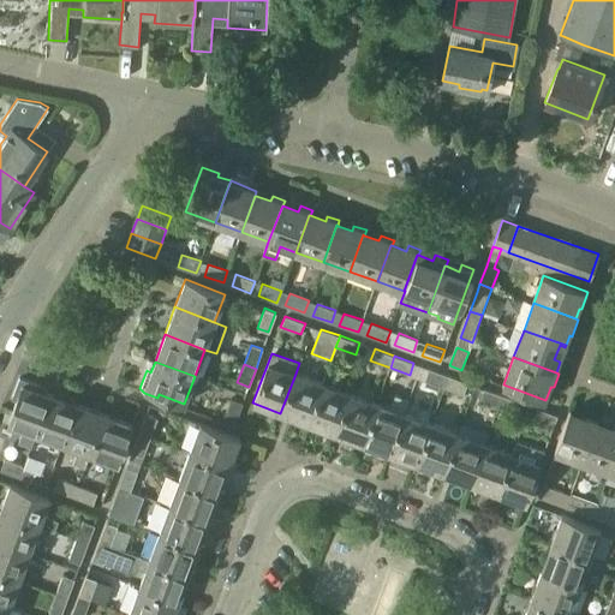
[(430,369),(425,380),(445,387),(448,376),(430,369)]
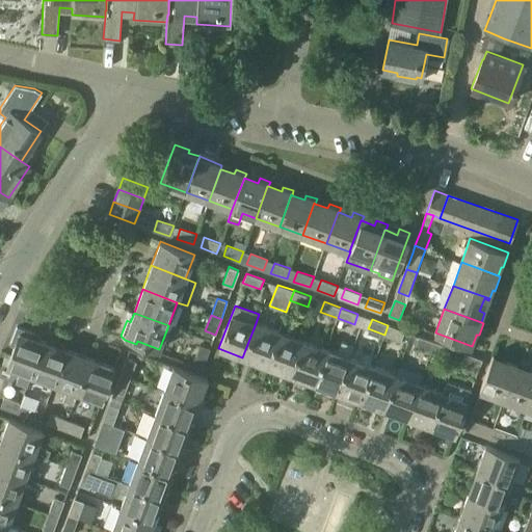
[(266,366),(278,331),(256,323),(242,357),(266,366)]
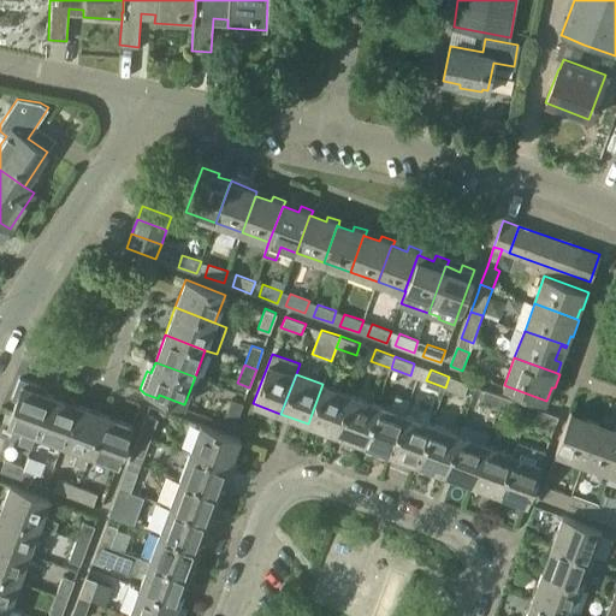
[(465,395),(468,383),(449,377),(445,388),(465,395)]
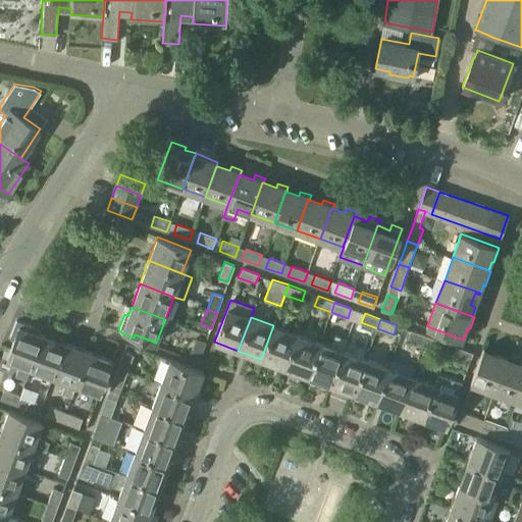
[(27,379),(31,368),(43,333),(32,329),(33,326),(16,320),(10,336),(14,338),(6,359),(19,364),(14,375),(27,379)]
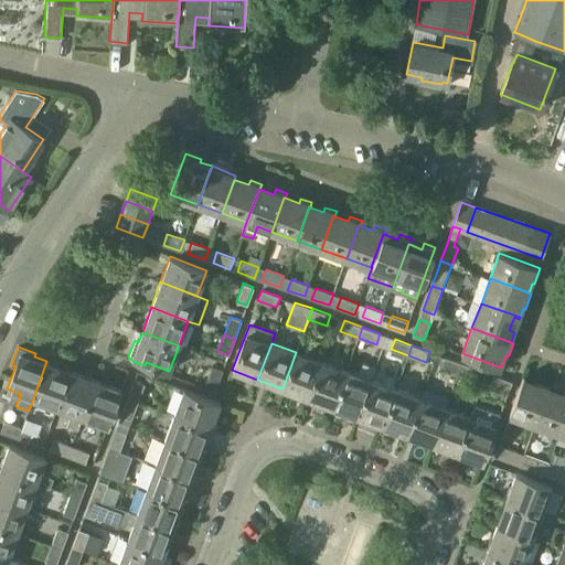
[(296,352),(283,388),(308,398),(321,361),(296,352)]
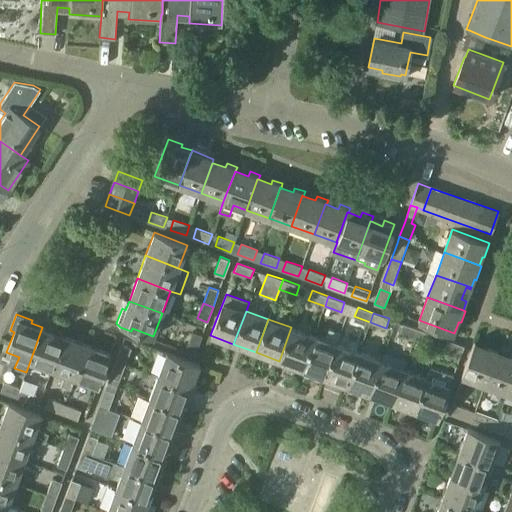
[(402,323),(399,333),(415,339),(418,329),(402,323)]
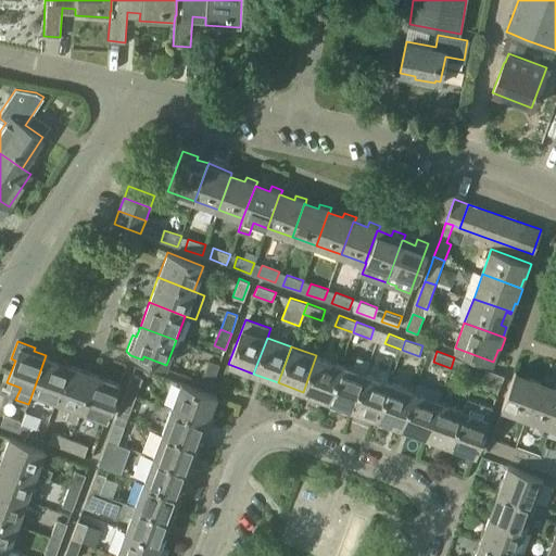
[(46,355),(33,392),(57,401),(70,365),(46,355)]
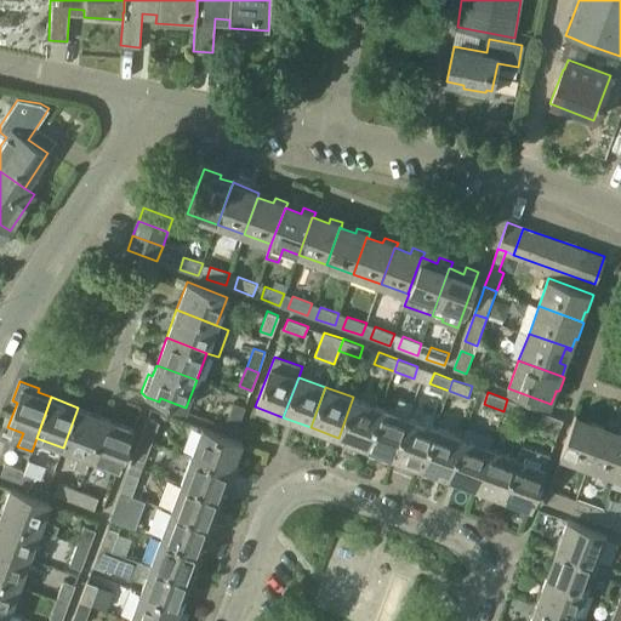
[(365,448),(381,408),(353,397),(339,438),(365,448)]
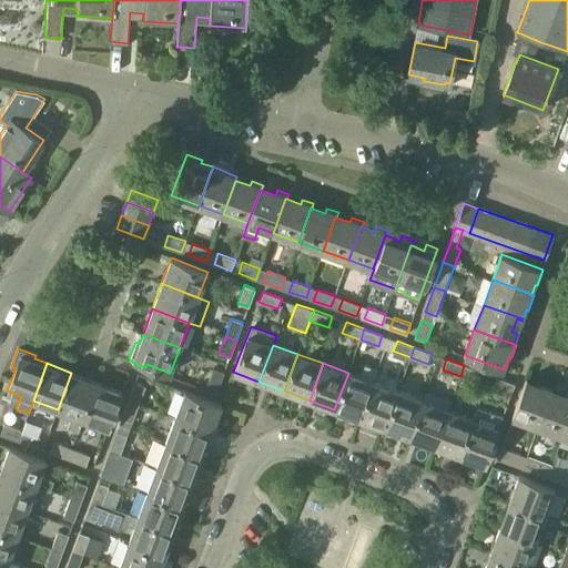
[(478,382),(482,372),(464,365),(460,376),(478,382)]
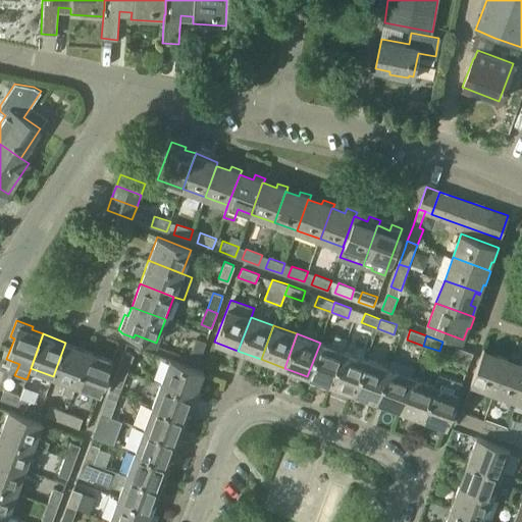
[(330,384),(343,351),(347,341),(334,336),(331,347),(320,343),(307,376),(330,384)]
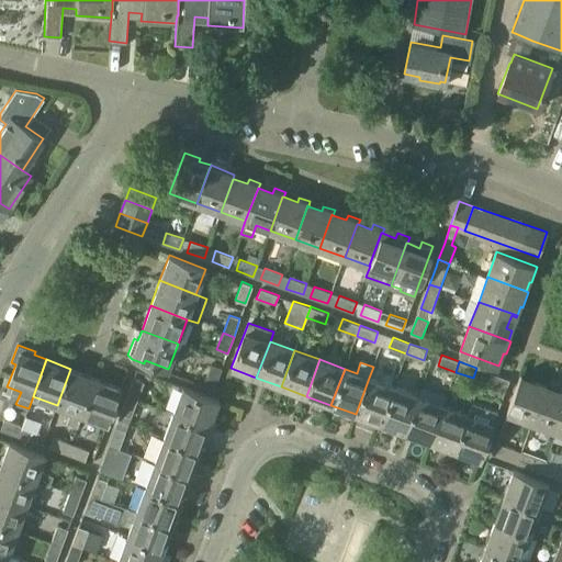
[(211,364),(205,382),(215,385),(222,368),(211,364)]
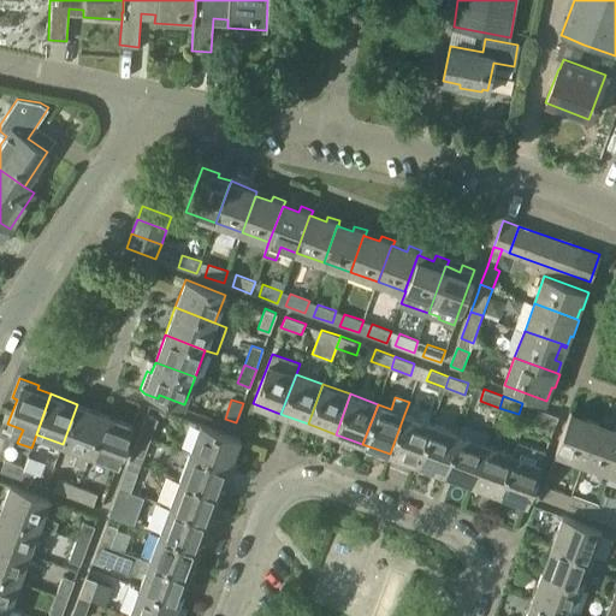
[(89,454),(105,414),(77,404),(63,444),(77,449),(72,463),(84,468),(89,454)]
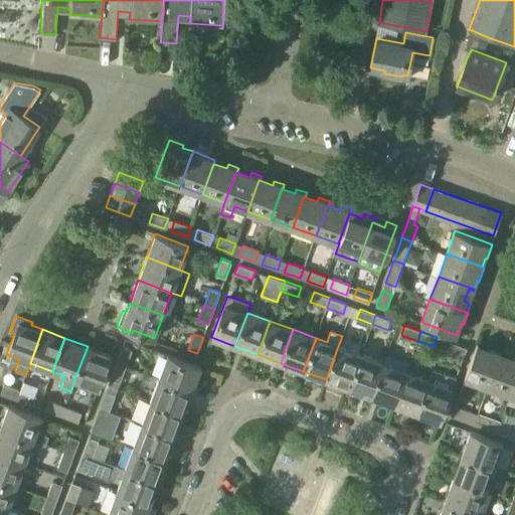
[(451,342),(447,351),(464,357),(467,348),(451,342)]
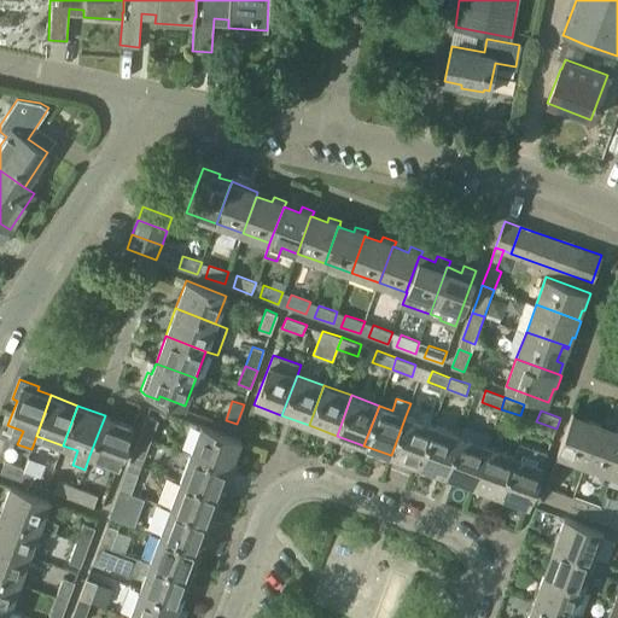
[(588,423),(573,417),(576,412),(573,412),(558,454),(587,465),(600,427),(601,423),(589,418),(588,423)]
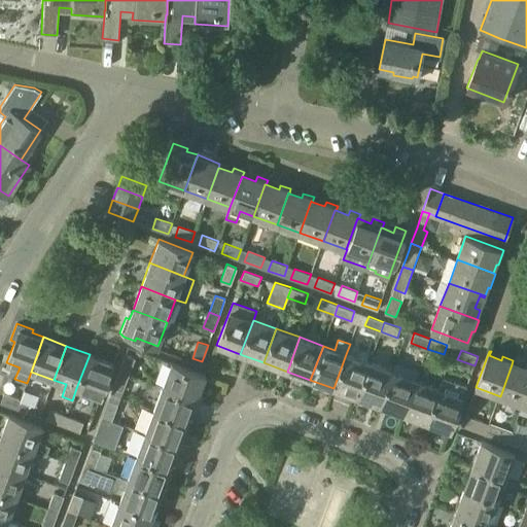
[(101,397),(113,363),(90,354),(76,388),(101,397)]
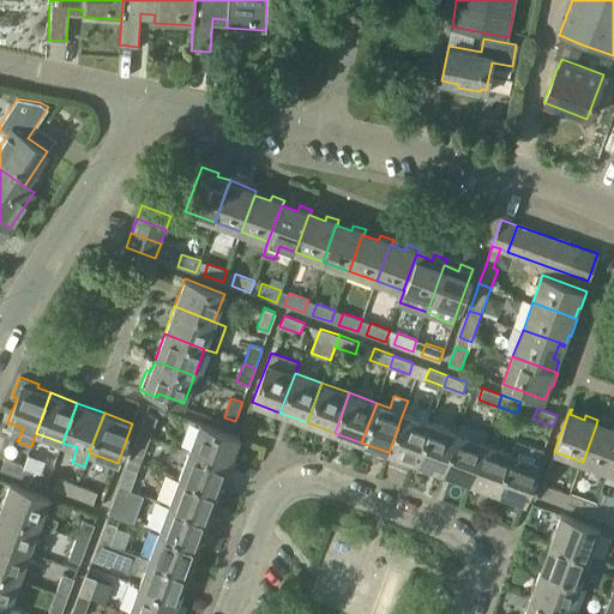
[(157,417),(145,413),(139,432),(150,435),(157,417)]
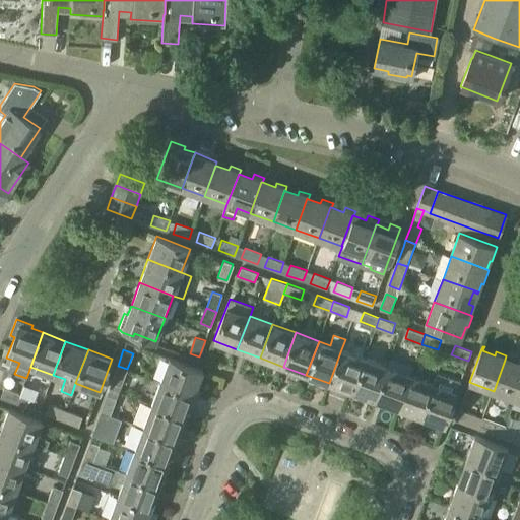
[(341,349),(329,383),(351,392),(365,358),(341,349)]
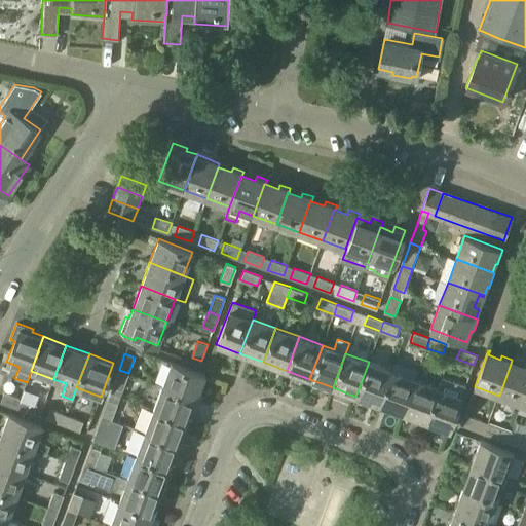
[(379,405),(391,371),(369,362),(355,397),(379,405)]
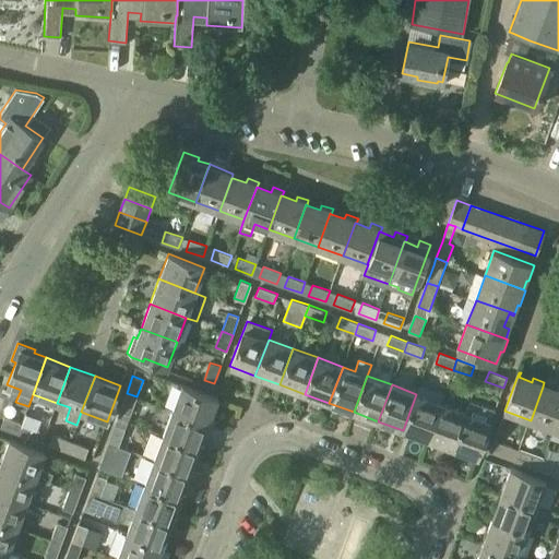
[(218,399),(181,385),(173,411),(209,424),(218,399)]
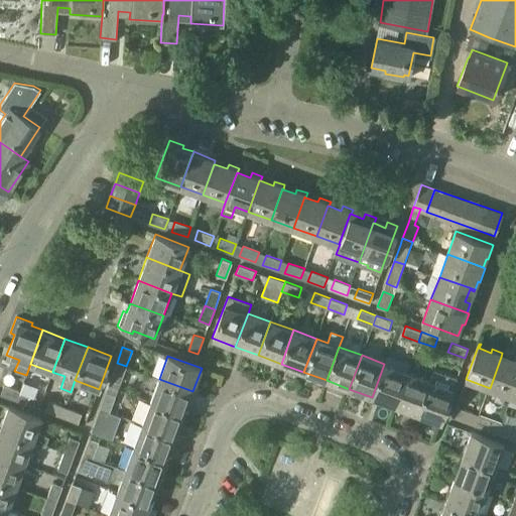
[(515,385),(515,357),(513,361),(501,357),(490,388),(512,396),(515,385)]
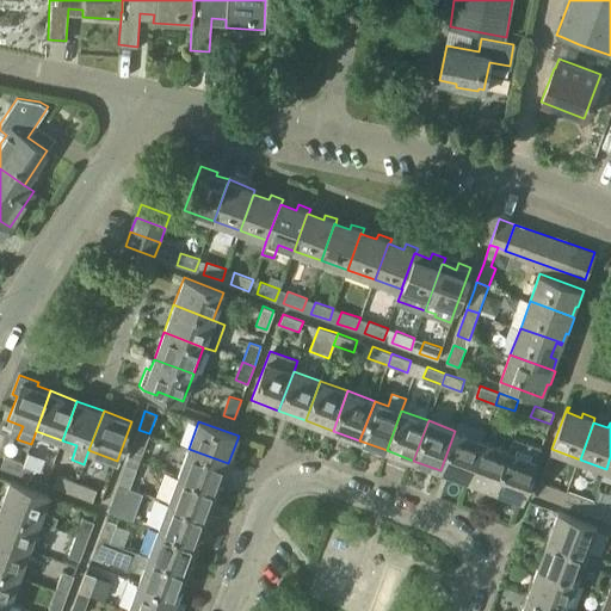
[(131,449),(142,452),(149,433),(139,430),(131,449)]
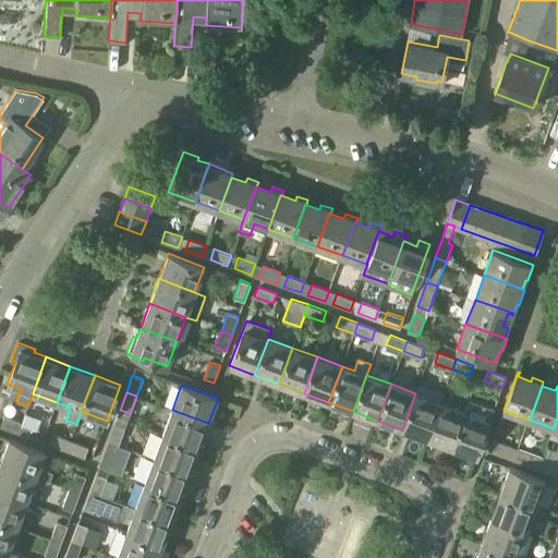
[(426,438),(439,402),(415,393),(402,429),(426,438)]
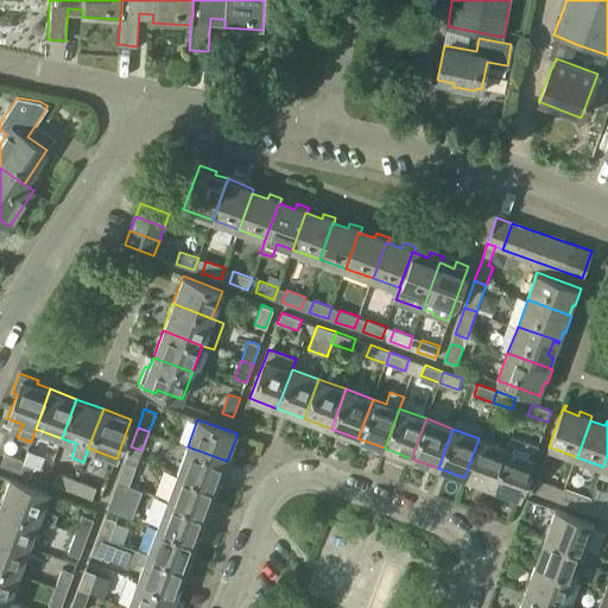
[(479,438),(464,477),(492,488),(506,448),(479,438)]
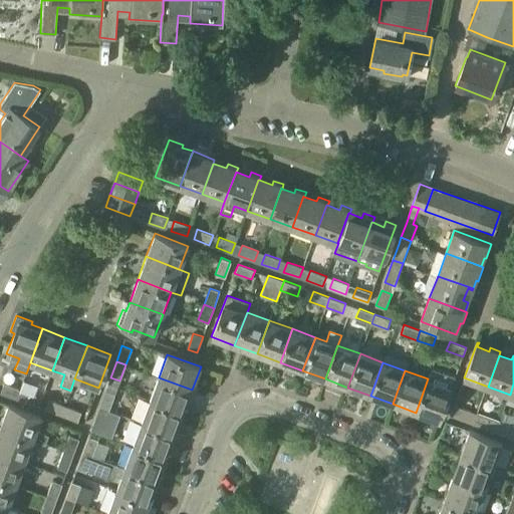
[(151,400),(184,413),(192,390),(159,377),(151,400)]
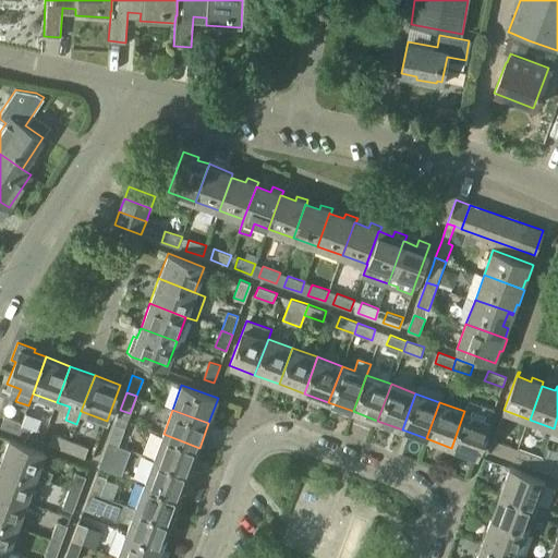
[(476,457),(477,456),(489,421),(464,411),(451,448),(476,457)]
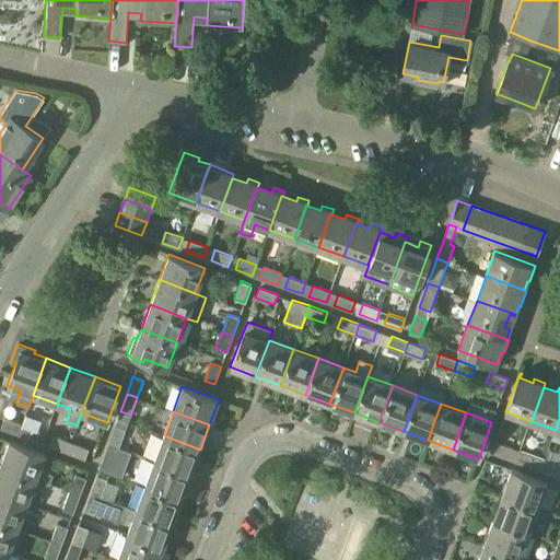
[(4,417),(0,427),(19,434),(22,423),(4,417)]
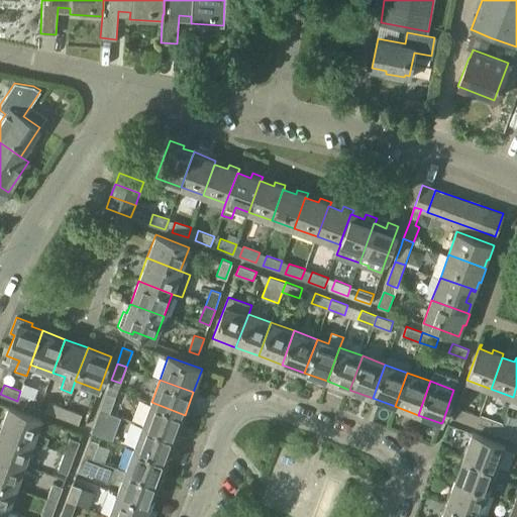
[(20,391),(17,401),(32,406),(36,397),(20,391)]
